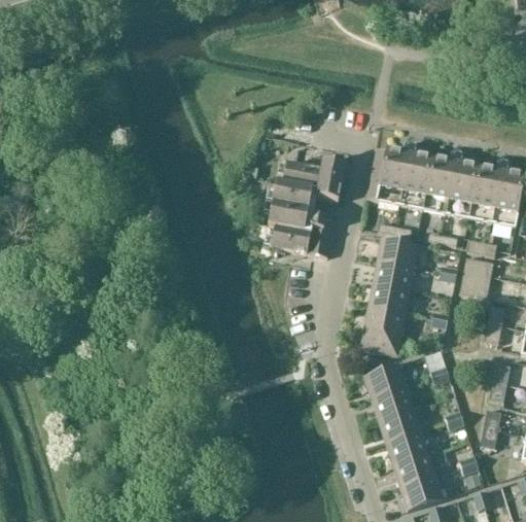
[(377,201),(399,205),(412,143),(410,142),(406,145),(404,153),(386,150),(377,201)]
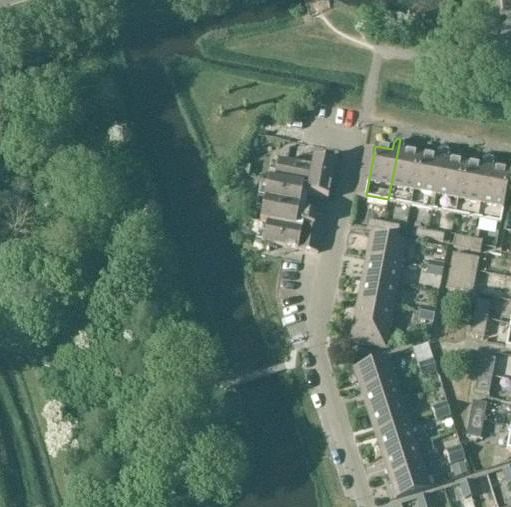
[(400,139),(388,199),(411,204),(420,154),(403,151),(405,142),(402,139),(400,139)]
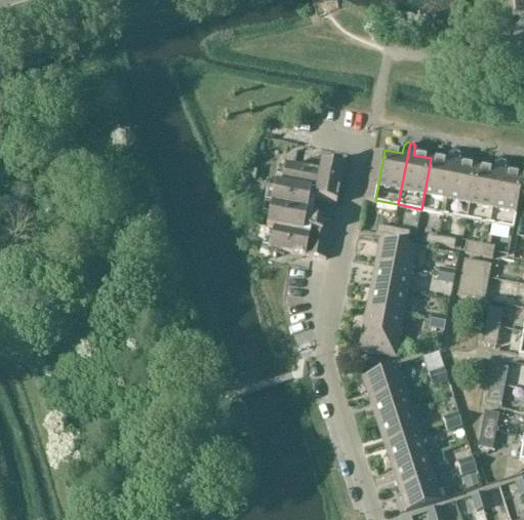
[(375,200),(385,150),(374,148),(365,198),(375,200)]
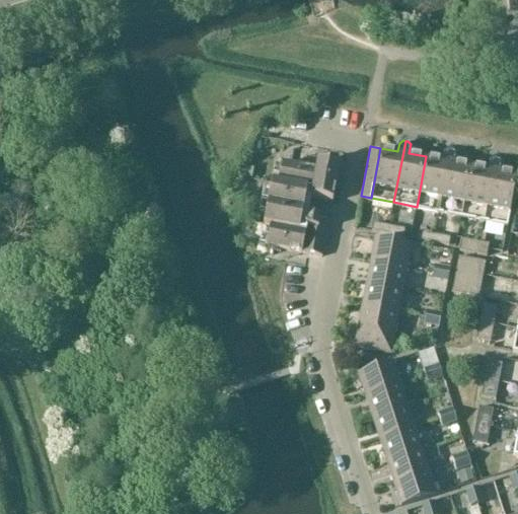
[(443,160),(426,156),(417,207),(439,211),(451,149),(448,148),(445,151),(443,160)]
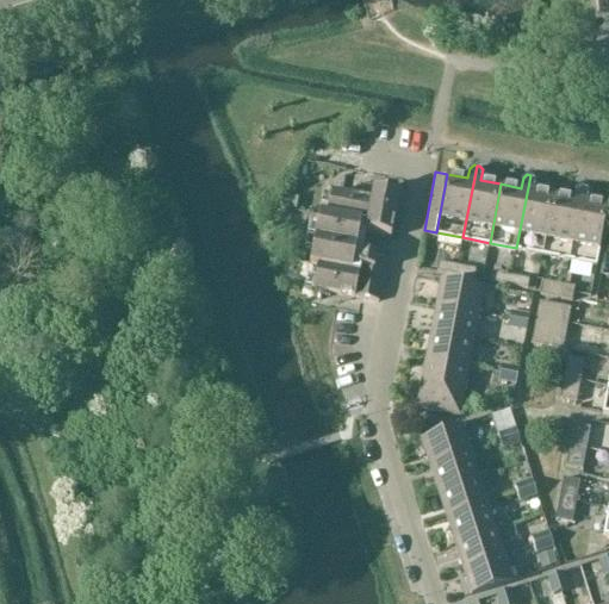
[(533,175),(530,175),(516,248),(544,253),(554,194),(534,191),(536,180),(533,175)]
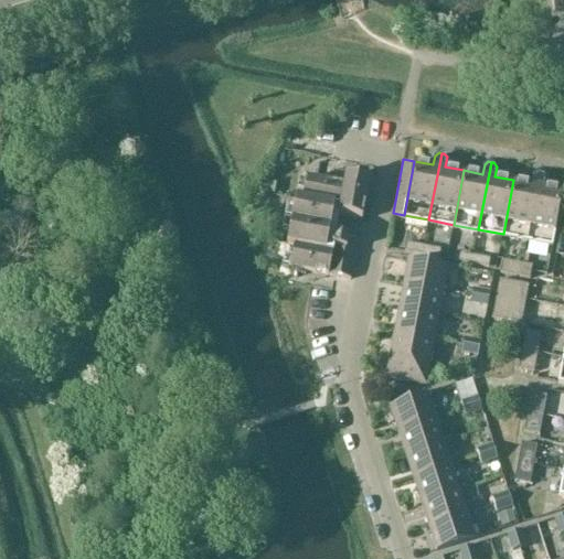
[(513,180),(503,234),(528,238),(541,172),(538,171),(534,174),(532,183),(513,180)]
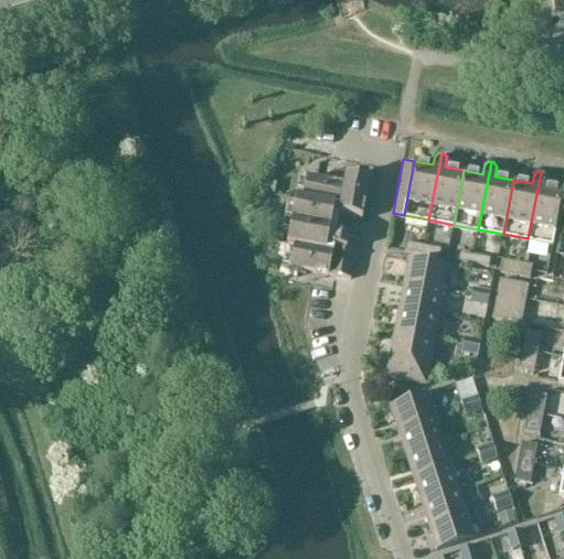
[(543,172),(541,172),(528,238),(553,244),(563,195),(563,190),(544,185),(546,176),(543,172)]
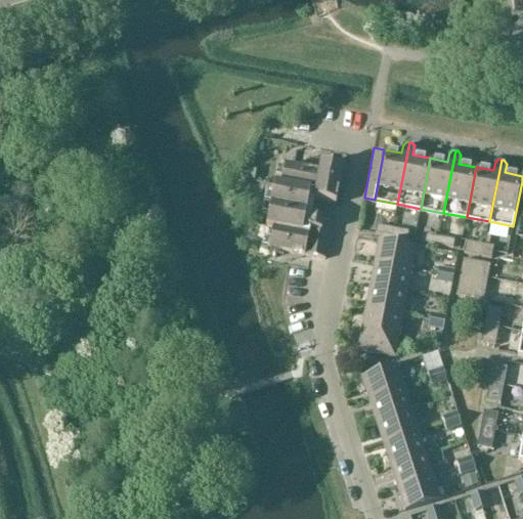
[(309,196),(315,197),(337,201),(344,165),(321,161),(320,169),(286,162),(281,182),(274,181),(271,203),(307,209),(309,196)]
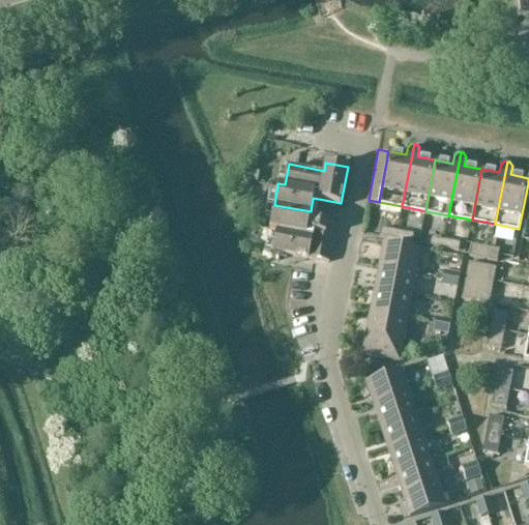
[(336,222),(316,217),(310,216),(311,211),(274,205),(270,226),(276,227),(272,248),(330,259),(336,222)]
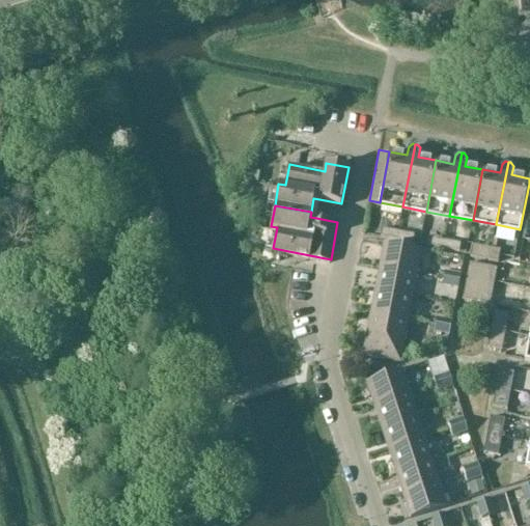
[(381,233),(397,237),(399,228),(383,225),(381,233)]
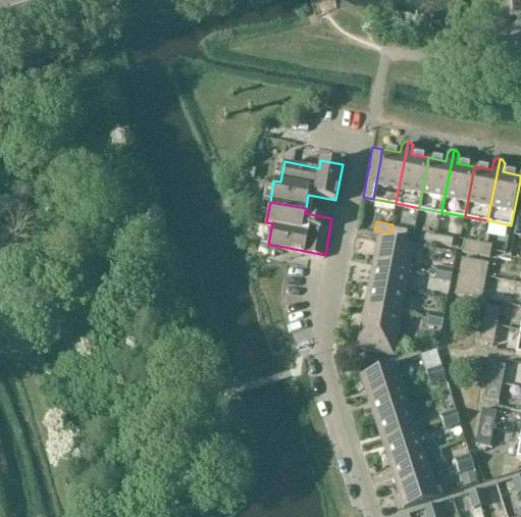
[(393,224),(391,233),(407,236),(408,227),(393,224)]
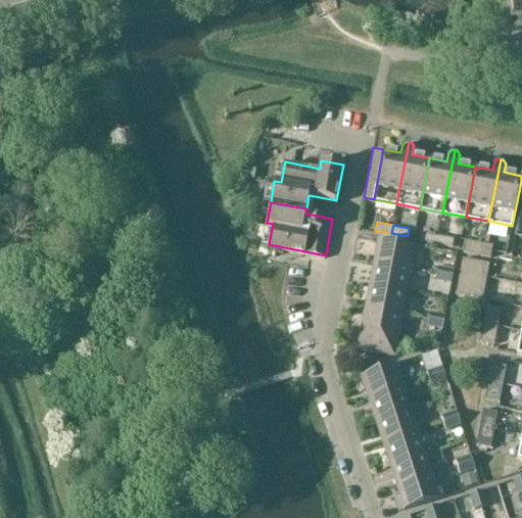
[(437,241),(438,233),(423,230),(421,238),(437,241)]
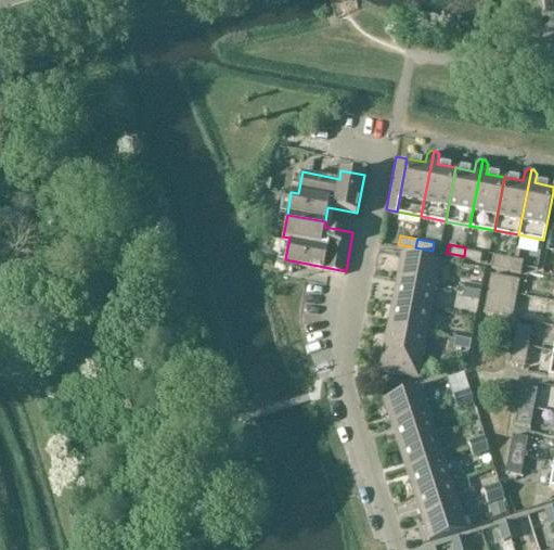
[(482,251),(465,247),(464,256),(480,259),(482,251)]
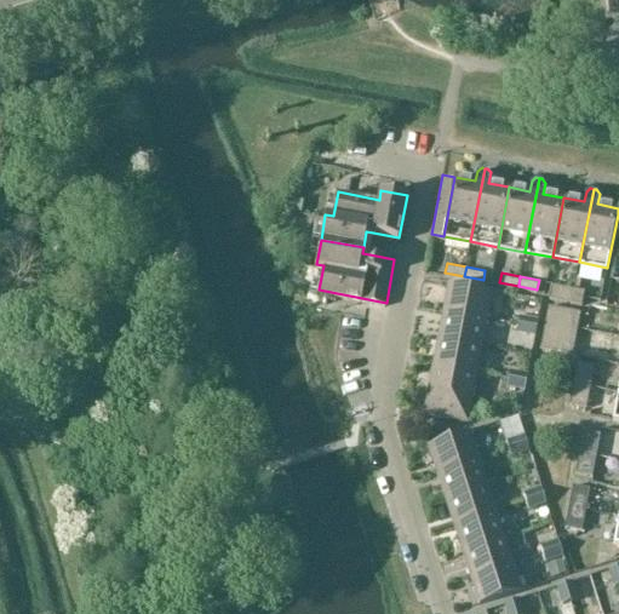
[(450,280),(445,307),(487,315),(493,287),(450,280)]
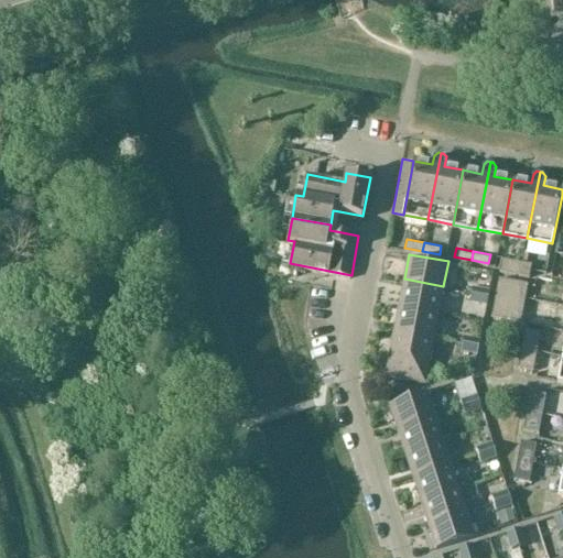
[(500,269),(520,273),(522,260),(502,255),(500,269)]
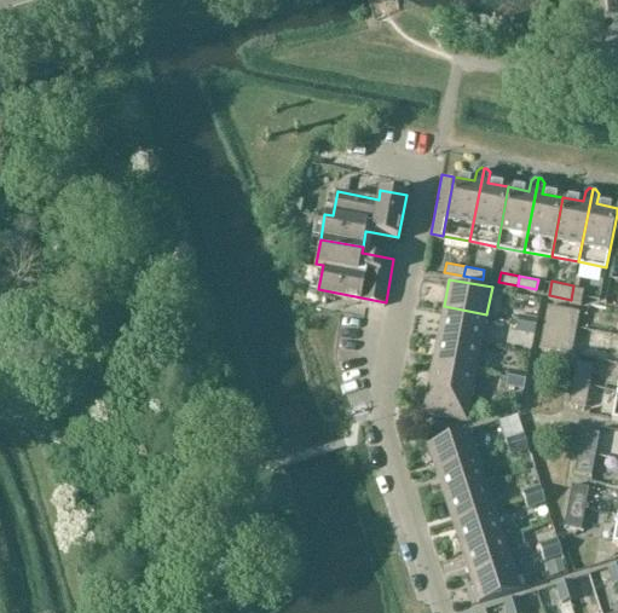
[(573,285),(571,300),(582,301),(584,288),(573,285)]
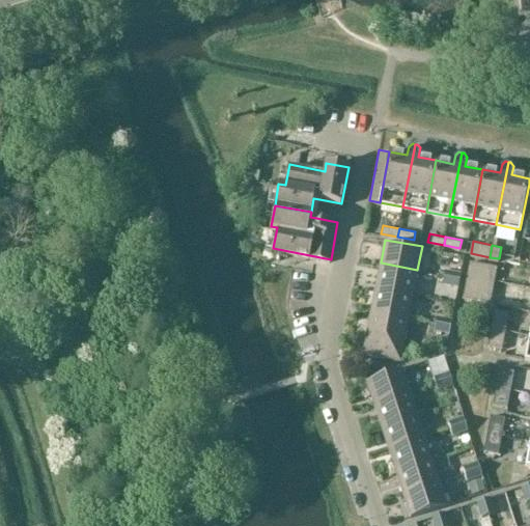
[(467,273),(496,278),(498,265),(470,259),(467,273)]
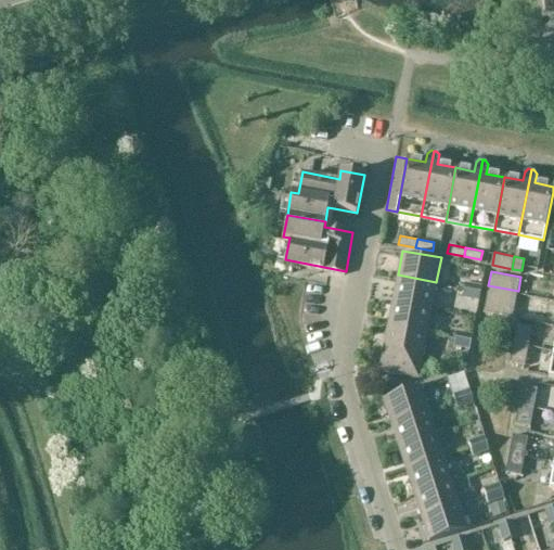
[(398,275),(394,299),(432,307),(436,282),(398,275)]
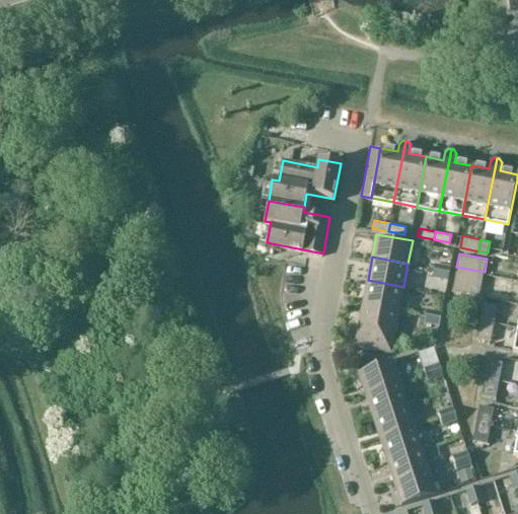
[(435,263),(434,269),(449,272),(450,265),(435,263)]
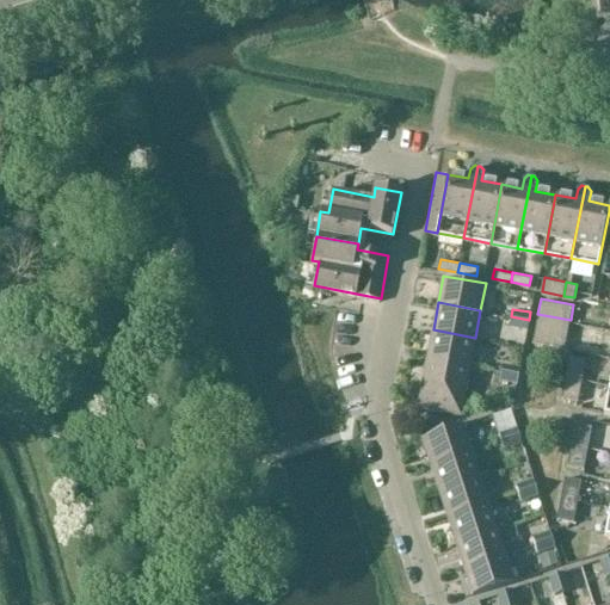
[(565,346),(571,320),(537,314),(533,340),(565,346)]
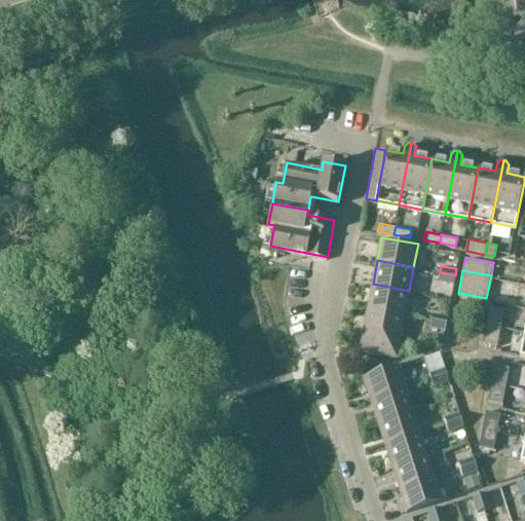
[(455,275),(440,272),(439,278),(454,282),(455,275)]
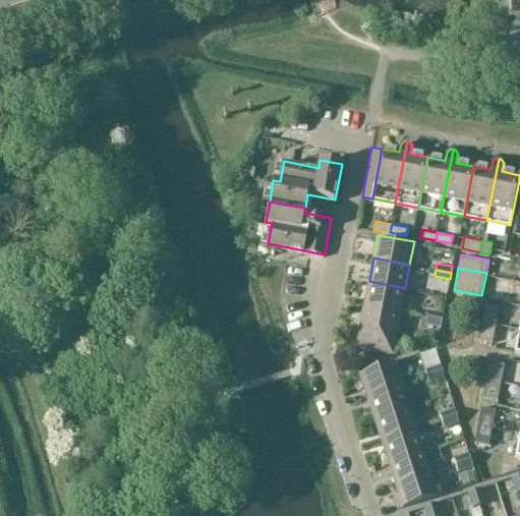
[(369,281),(364,303),(401,310),(405,288),(369,281)]
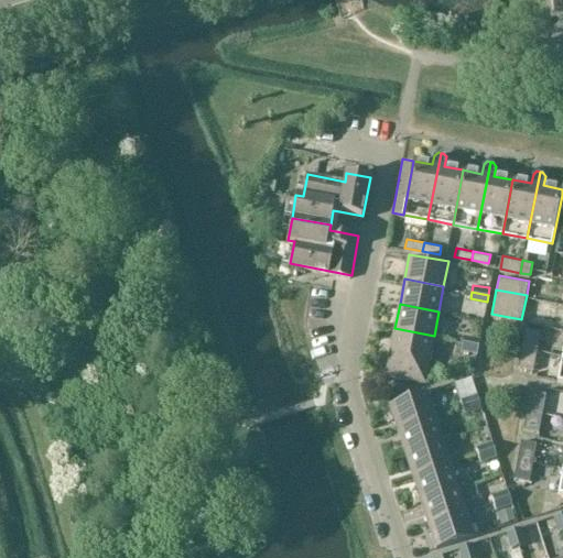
[(522,346),(538,349),(542,329),(527,327),(522,346)]
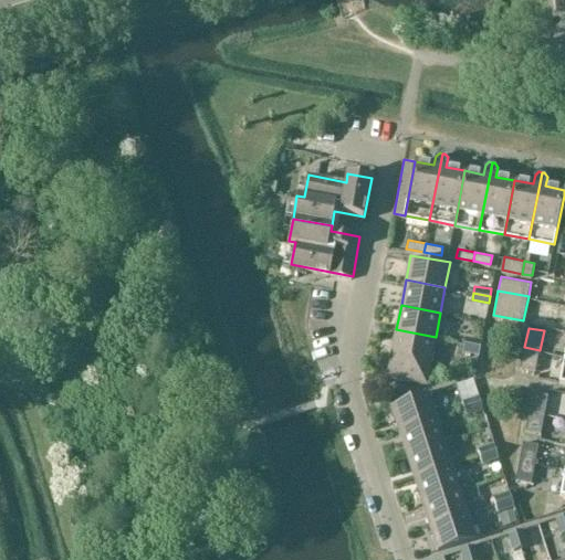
[(427,381),(436,337),(396,329),(387,374),(427,381)]
